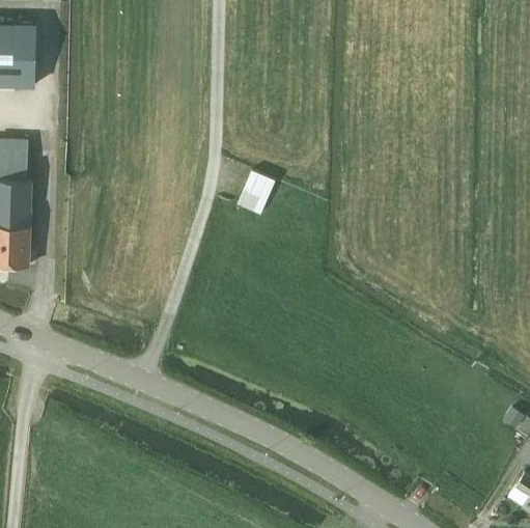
[(36,25),(0,23),(0,85),(34,87),(35,63),(36,25)]
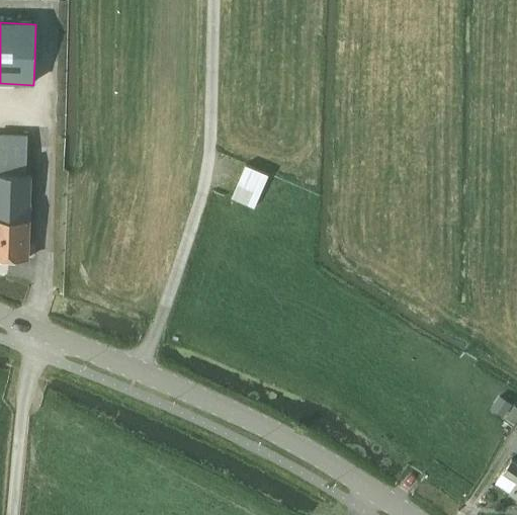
[(0,262),(28,263),(31,179),(26,179),(27,141),(0,140),(0,262)]
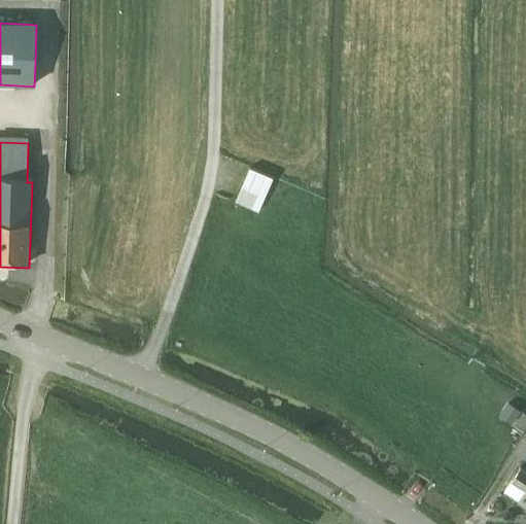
[(237,203),(258,212),(272,179),(249,170),(237,203)]
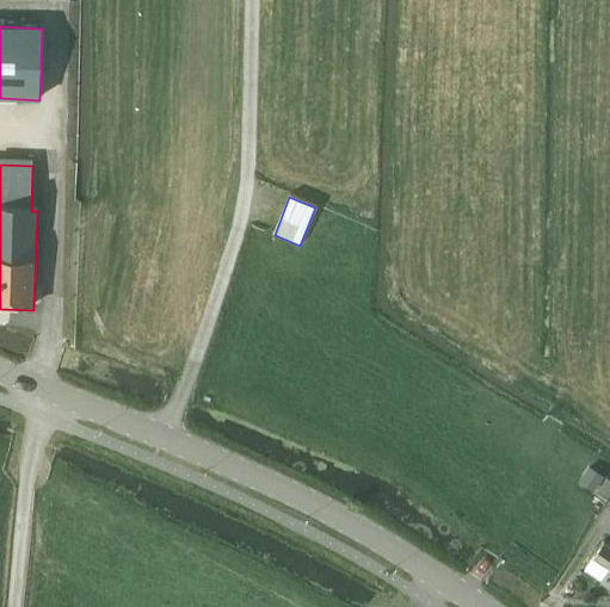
[(579,485),(592,494),(603,479),(590,470),(579,485)]
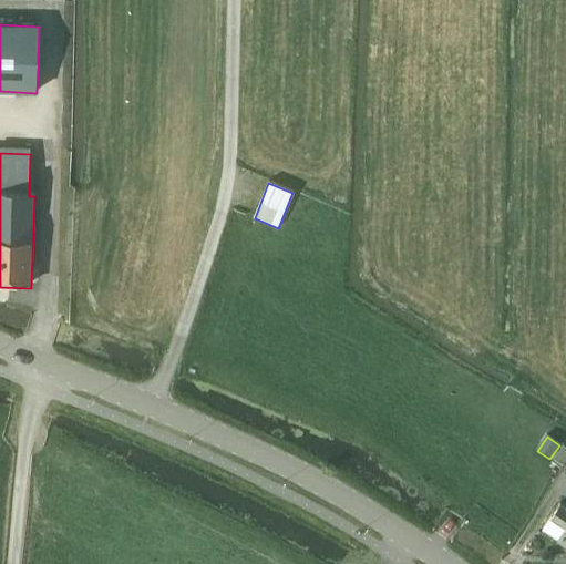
[(564,464),(565,461),(565,449),(563,448),(555,459),(564,464)]
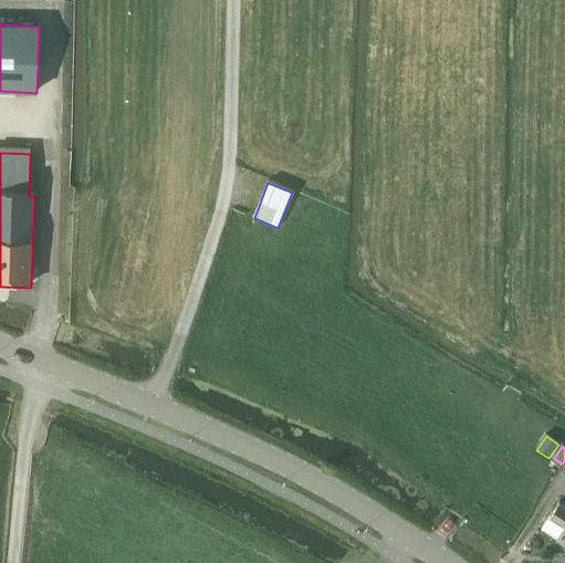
[(564,508),(560,504),(542,530),(564,544),(564,508)]
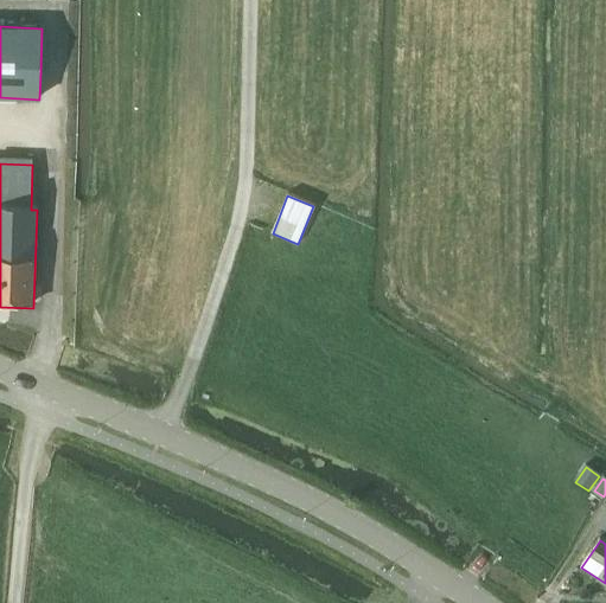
All buildings are outlined.
